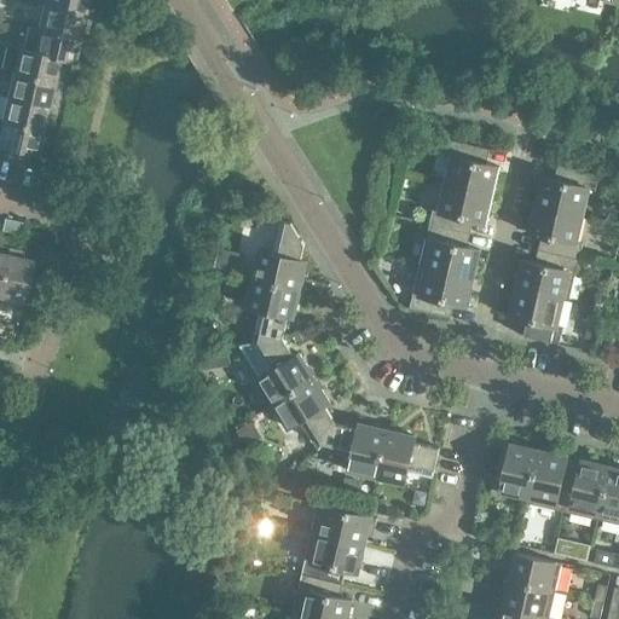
[(86,13),(88,0),(44,0),(44,4),(86,13)]
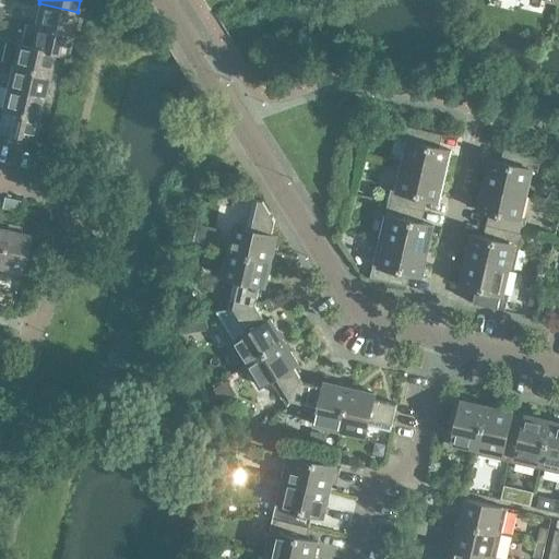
[(72,34),(78,12),(39,3),(34,25),(72,34)]
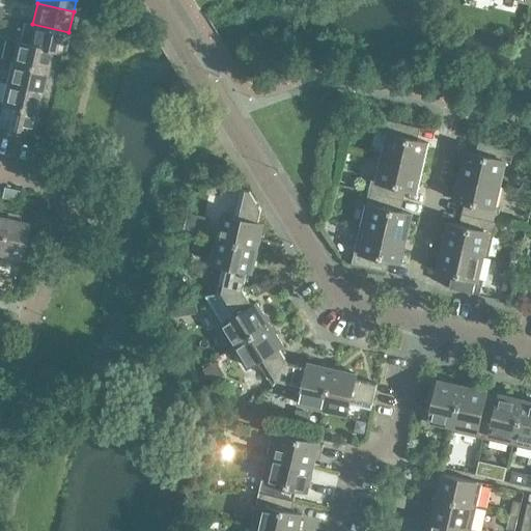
[(68,32),(32,24),(24,22),(20,42),(28,44),(28,45),(52,50),(51,51),(63,54),(68,32)]
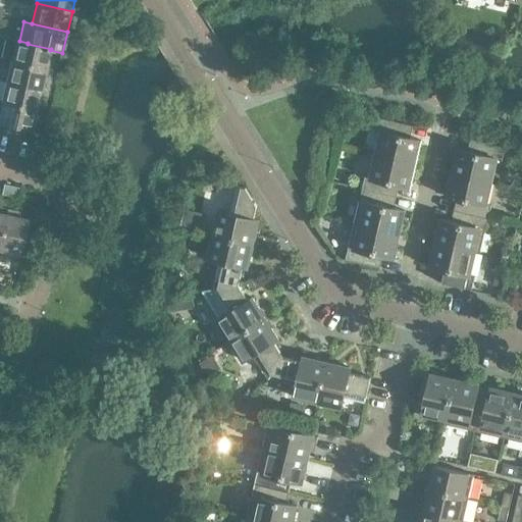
[(46,69),(50,50),(51,49),(28,44),(28,43),(19,41),(6,38),(1,59),(10,61),(46,69)]
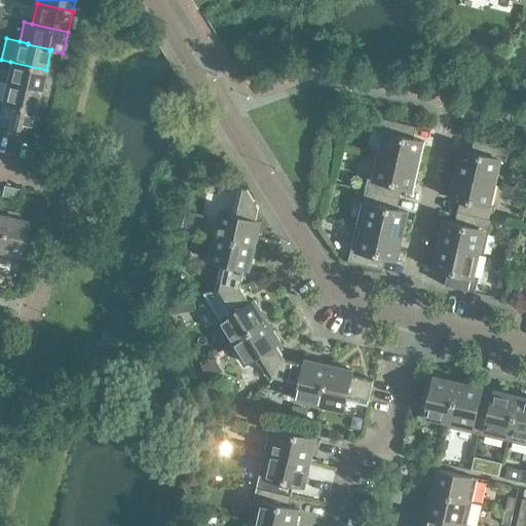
[(41,90),(46,70),(10,62),(6,82),(41,90)]
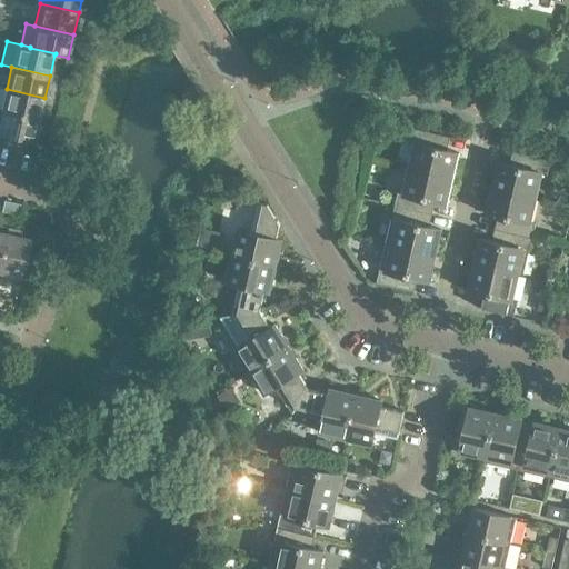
[(40,120),(45,98),(7,89),(1,111),(40,120)]
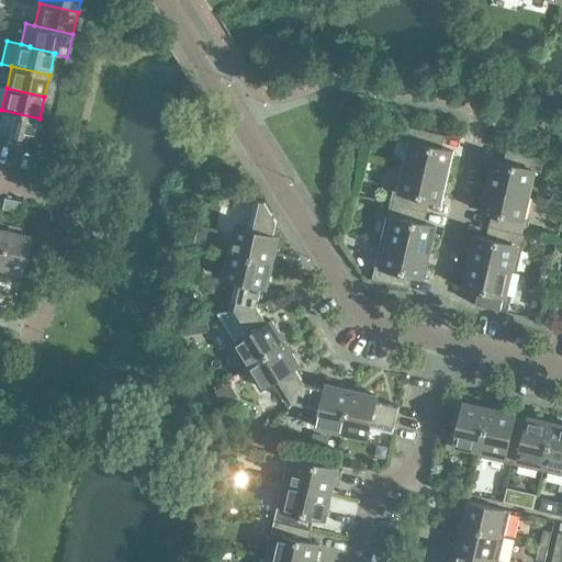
[(0,133),(34,142),(40,119),(1,110),(0,114),(0,133)]
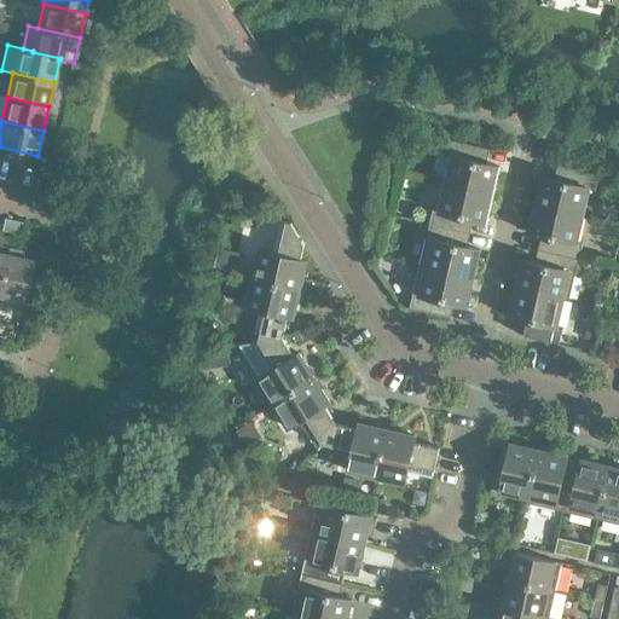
[(451,157),(445,184),(493,195),(499,167),(482,162),(485,148),(450,139),(446,156),(451,157)]
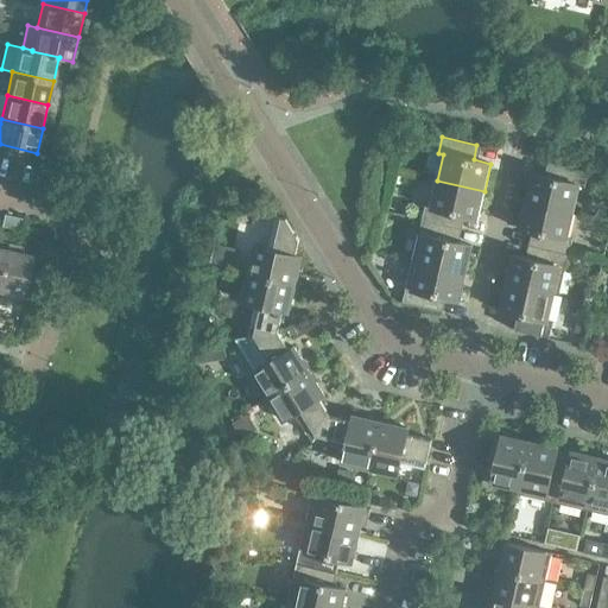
[(532,173),(526,201),(574,211),(580,187),(584,188),(589,171),(553,163),(550,177),(532,173)]
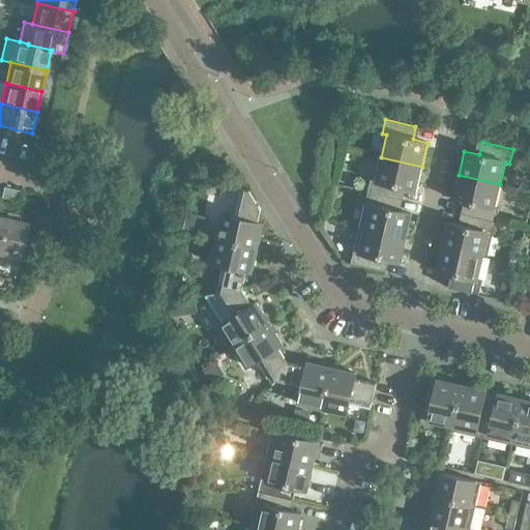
[(417,190),(422,167),(381,157),(376,179),(372,178),(369,192),(399,199),(402,187),(417,190)]
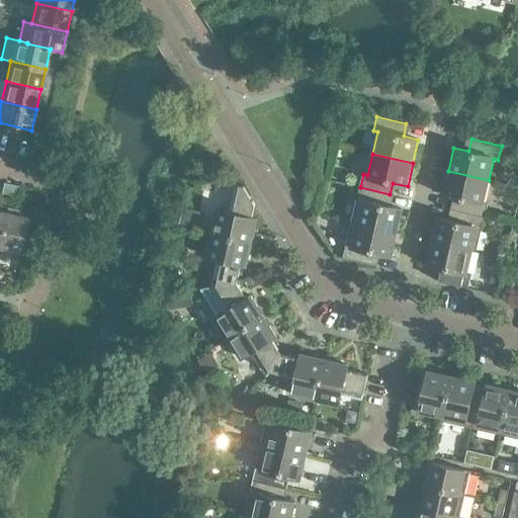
[(484,202),(489,180),(448,171),(442,194),(457,198),(455,209),(485,217),(488,203),(484,202)]
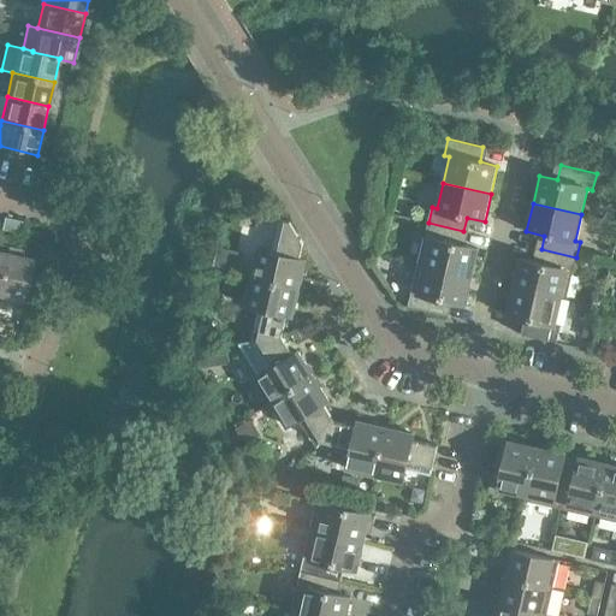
[(12,232),(15,220),(4,218),(1,230),(12,232)]
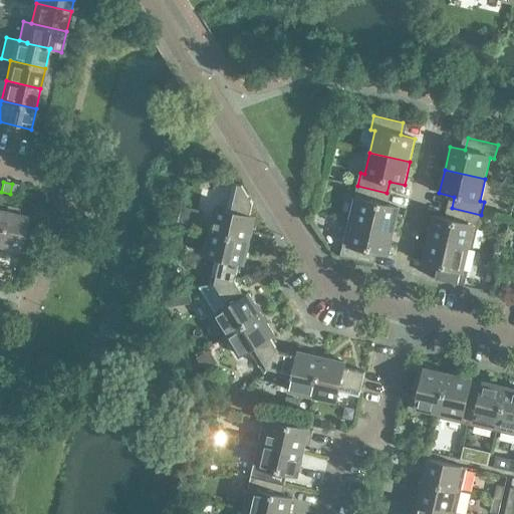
[(234,183),(233,184),(227,210),(215,208),(210,231),(250,240),(255,217),(250,216),(253,203),(243,185),(234,183)]
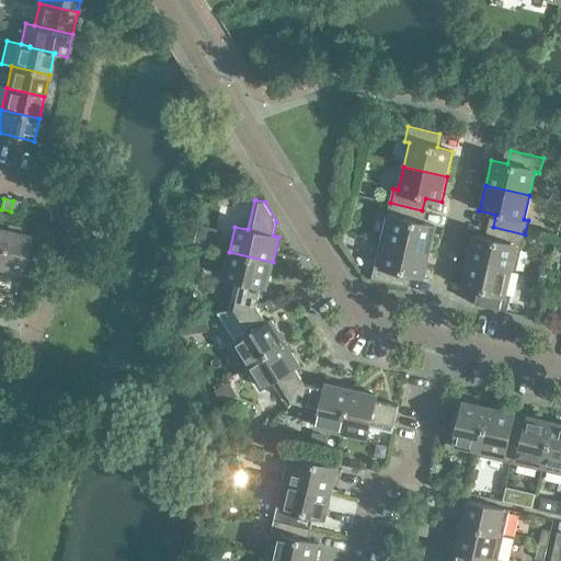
[(20,214),(22,203),(13,201),(11,212),(20,214)]
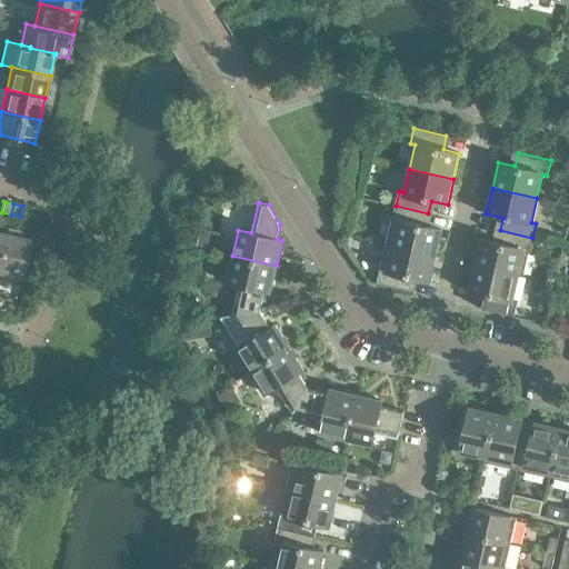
[(426,226),(428,213),(396,206),(386,243),(436,256),(441,230),(426,226)]
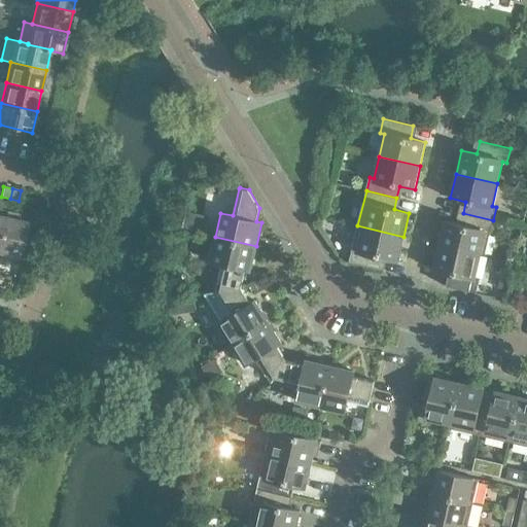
[(15,212),(6,210),(0,239),(0,252),(21,257),(29,222),(13,218),(14,214),(15,212)]
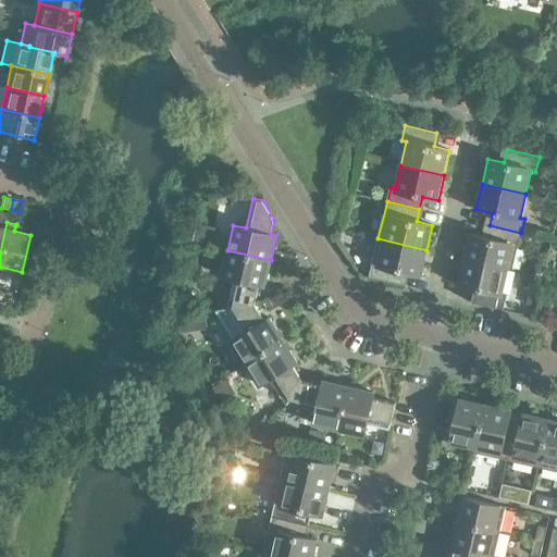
[(512,270),(521,233),(490,225),(486,237),(470,234),(465,259),(508,269),(512,270)]
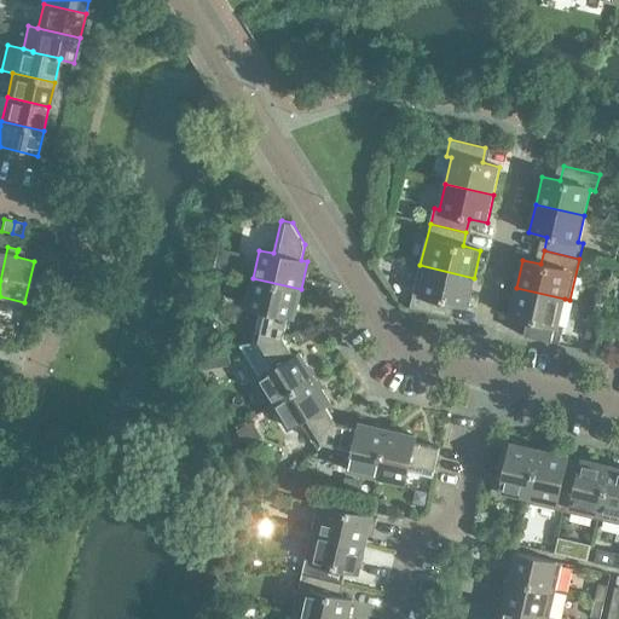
[(467,306),(474,278),(420,265),(410,308),(446,317),(450,302),(467,306)]
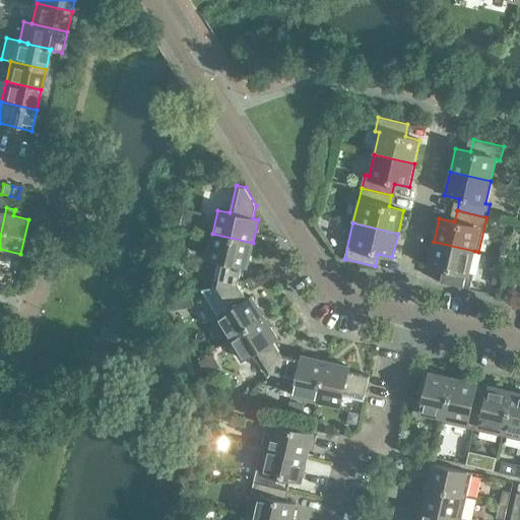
[(247,267),(253,243),(212,234),(207,258),(218,260),(212,287),(239,283),(243,266),(247,267)]
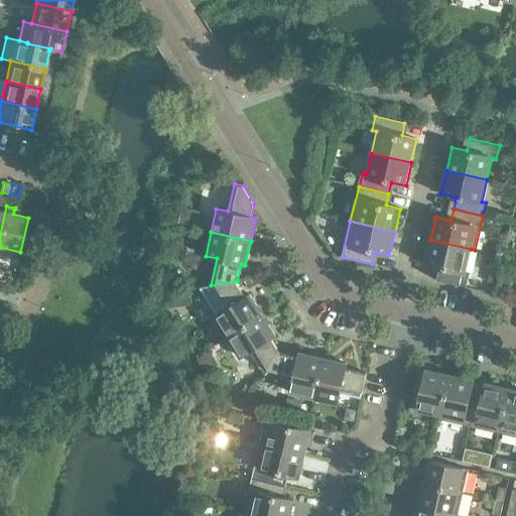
[(466,271),(471,249),(430,240),(424,263),(439,267),(436,279),(467,285),(470,272),(466,271)]
